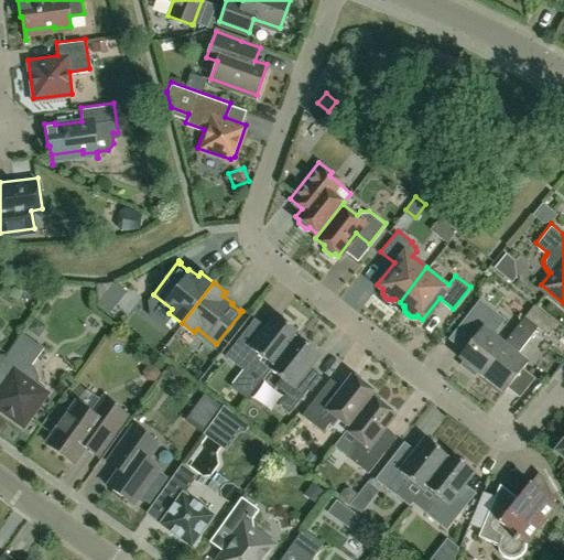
[(557,321),(534,302),(503,341),(479,372),(503,390),(528,359),(517,351),(538,324),(549,333),(557,321)]
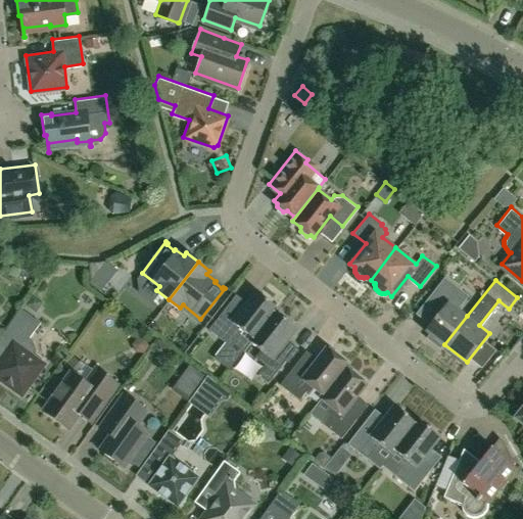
[(467,316),(457,308),(464,298),(464,294),(447,281),(432,301),(441,309),(425,329),(429,332),(427,335),(439,345),(442,342),(444,344),(467,316)]
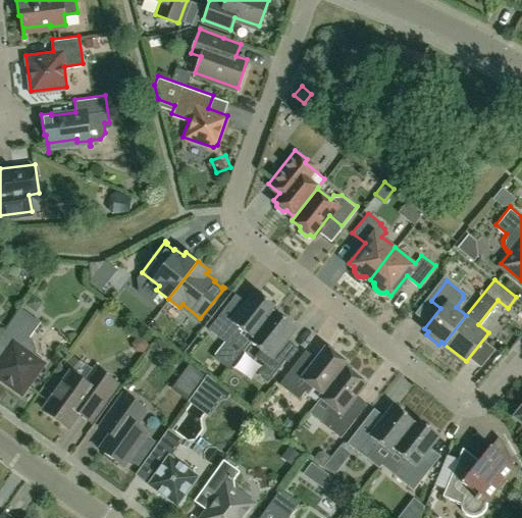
[(243,328),(252,335),(250,339),(250,340),(276,306),(268,300),(268,296),(262,292),(258,292),(255,290),(237,313),(225,305),(208,326),(227,342),(233,333),(237,335),(243,328)]
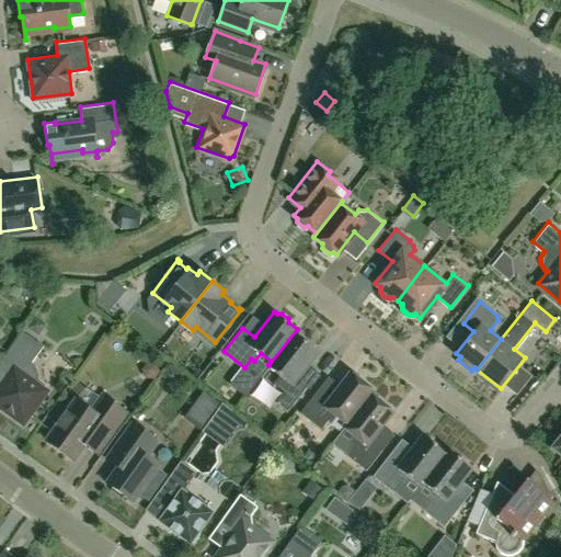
[(23,328),(0,360),(0,385),(0,386),(2,395),(0,397),(0,404),(23,421),(45,390),(33,382),(36,371),(31,361),(44,343),(23,328)]
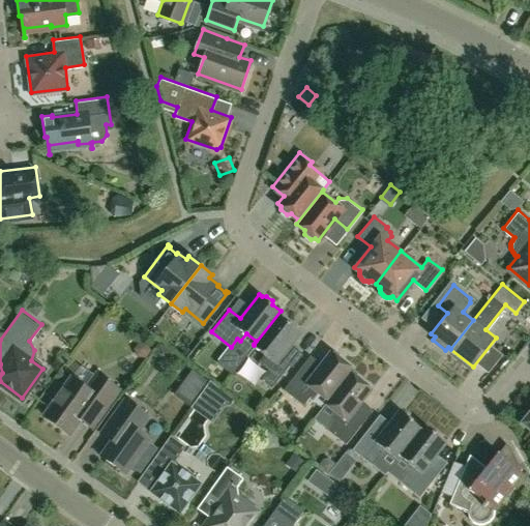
[(286,320),(278,315),(281,311),(254,345),(264,352),(258,360),(268,368),(261,377),(272,385),(290,362),(280,355),(299,330),(296,328),(296,324),(290,320),(286,320)]
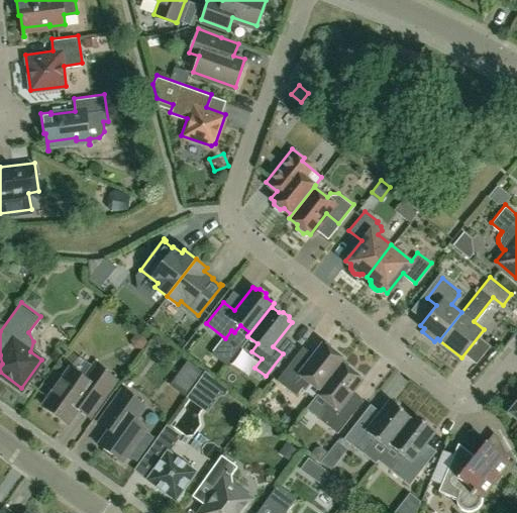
[(316,393),(343,358),(335,351),(334,347),(328,343),(325,343),(323,342),(301,369),(291,361),(276,379),(295,394),(301,386),(304,388),(309,382),(318,389),(315,392),(316,393)]
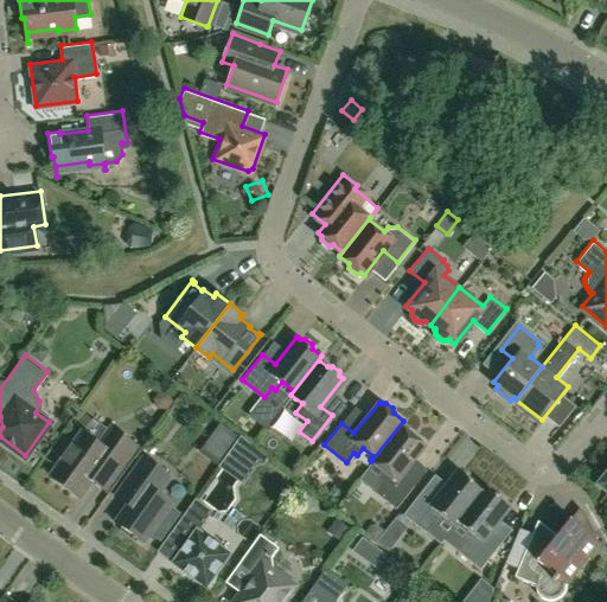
[(403,421),(371,461),(383,469),(377,478),(379,480),(372,490),(394,507),(411,485),(400,475),(425,443),(422,441),(421,437),(414,431),(410,431),(401,424),(403,421)]
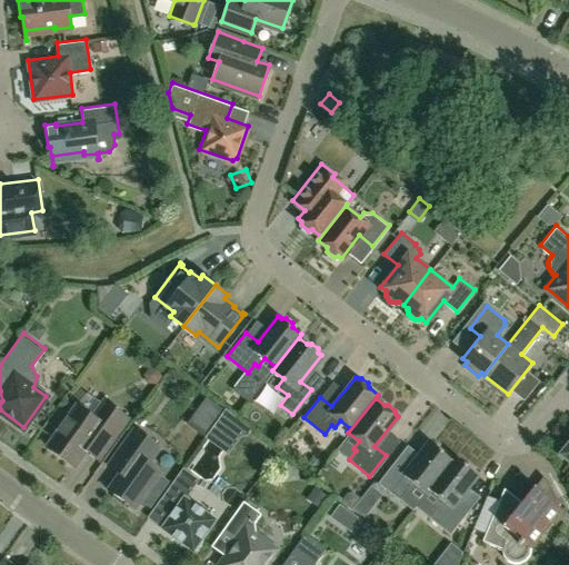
[(97,458),(110,438),(127,416),(105,399),(92,416),(77,404),(48,445),(73,463),(83,449),(97,458)]
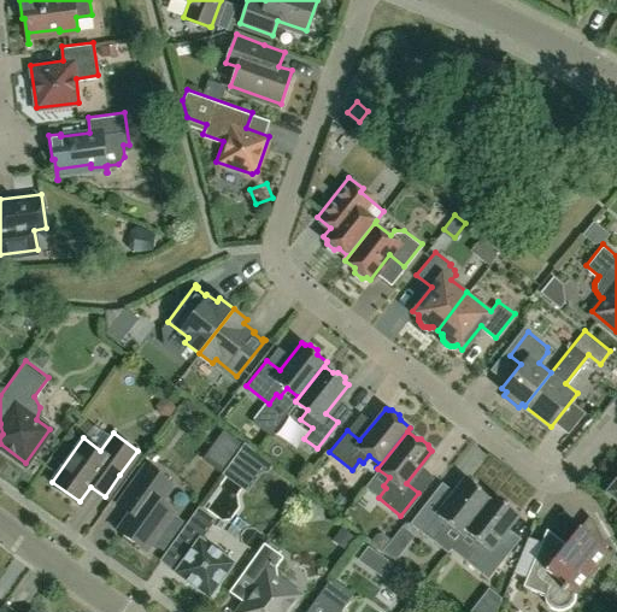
[(266,468),(269,463),(242,441),(230,458),(247,471),(260,469),(266,468)]
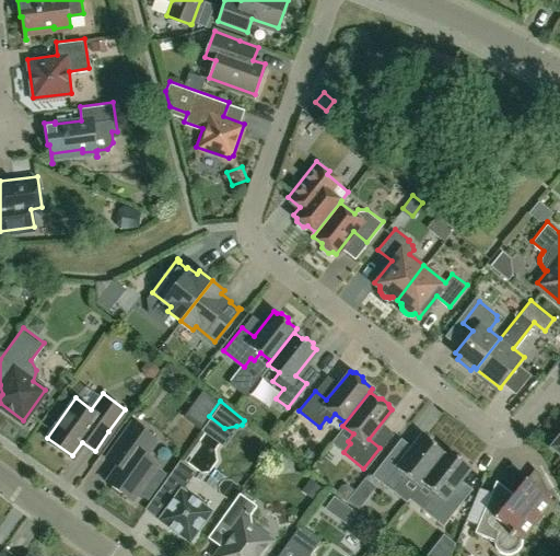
[(131,420),(116,442),(105,456),(117,465),(106,479),(132,498),(138,489),(148,496),(165,472),(156,465),(158,463),(146,454),(158,438),(131,420)]
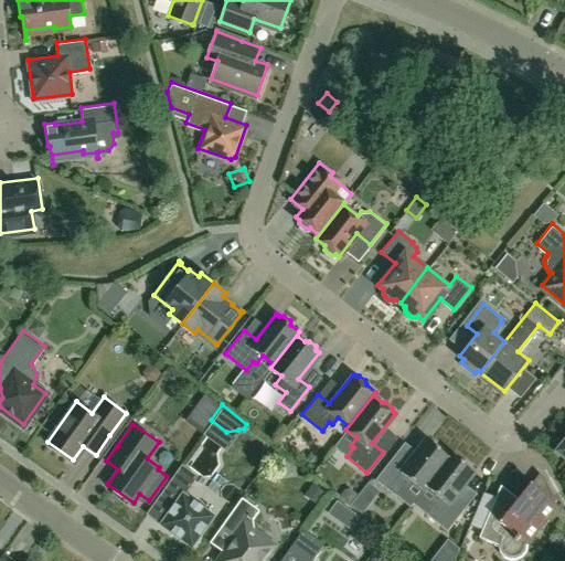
[(425,484),(426,485),(451,452),(448,455),(440,448),(440,445),(434,440),(429,440),(426,437),(406,464),(394,454),(375,478),(396,495),(403,486),(406,488),(413,479),(423,488),(425,484)]
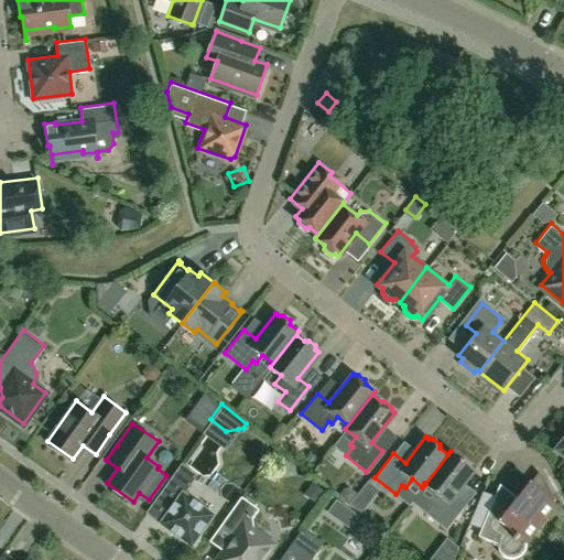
[(446,528),(465,504),(453,495),(474,469),(470,466),(470,463),(464,458),(459,458),(451,451),(425,484),(435,492),(430,501),(432,503),(425,512),(446,528)]
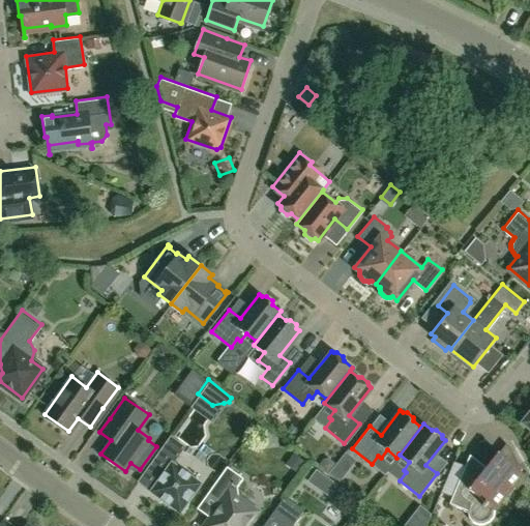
[(171,434),(149,463),(163,473),(150,490),(180,510),(201,481),(173,461),(184,444),(171,434)]
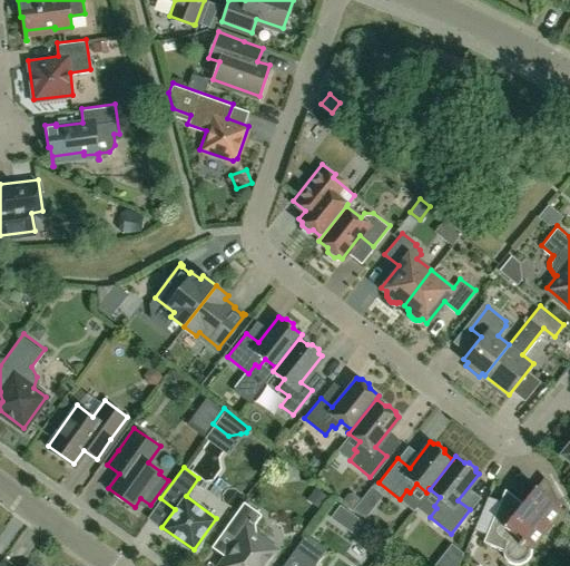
[(521,563),(527,559),(530,554),(532,547),(563,508),(559,505),(561,503),(544,475),(519,507),(522,500),(505,487),(483,539),(502,547),(504,554),(508,559),(514,562),(521,563)]
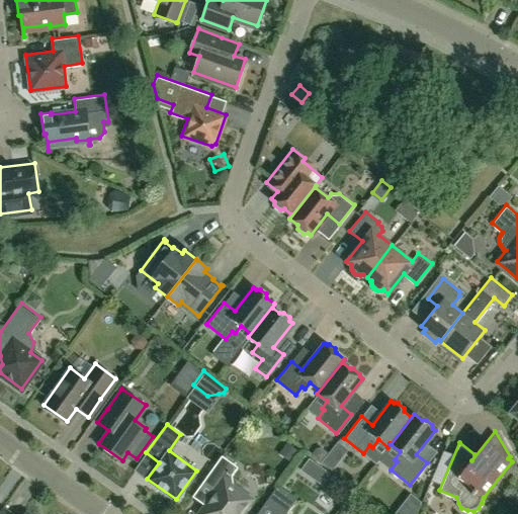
[(342,440),(329,461),(340,468),(353,448),(342,440)]
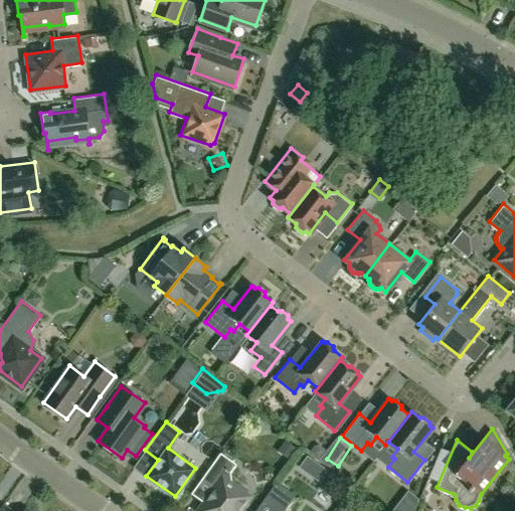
[(236,463),(220,452),(202,476),(212,483),(213,487),(196,510),(238,510),(251,494),(232,481),(230,471),(236,463)]
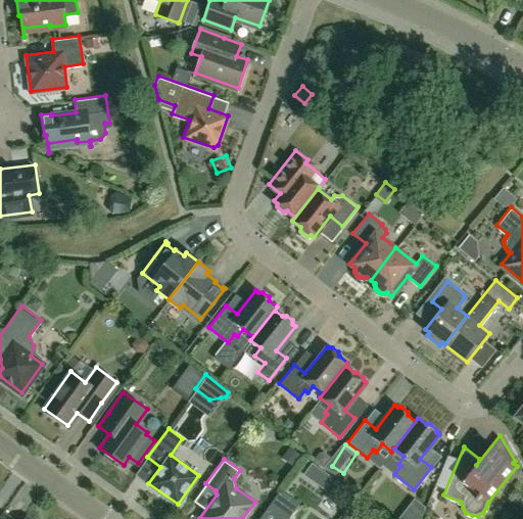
[(286,518),(298,503),(280,489),(279,489),(257,518),(286,518)]
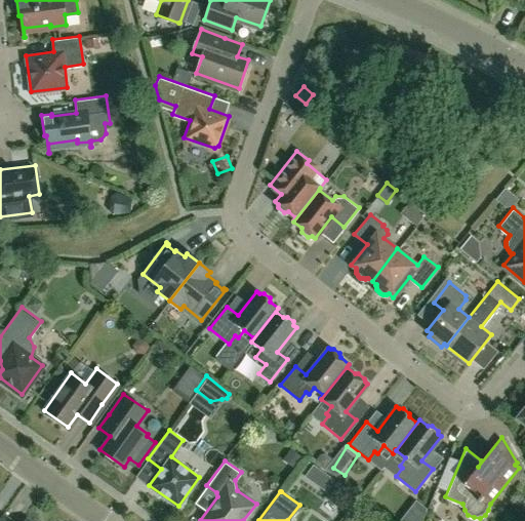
[(0,520),(33,520),(27,516),(23,520),(15,520),(4,512),(0,517),(0,520)]
